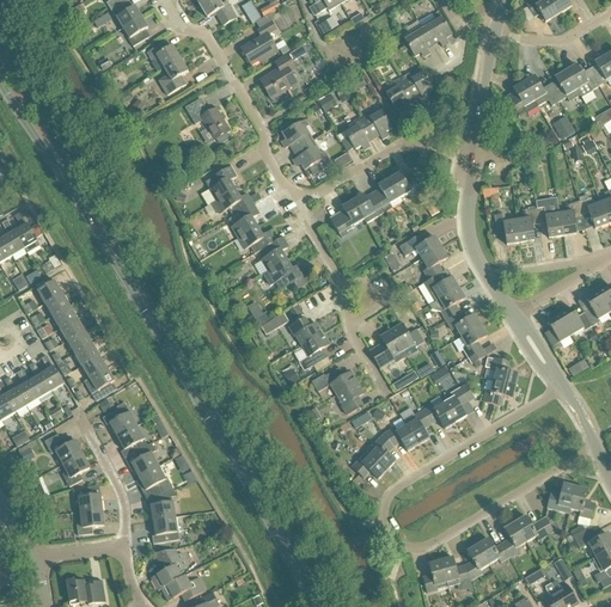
[(129,6),(127,0),(123,0),(110,8),(115,16),(116,16),(122,25),(141,14),(134,4),(129,6)]
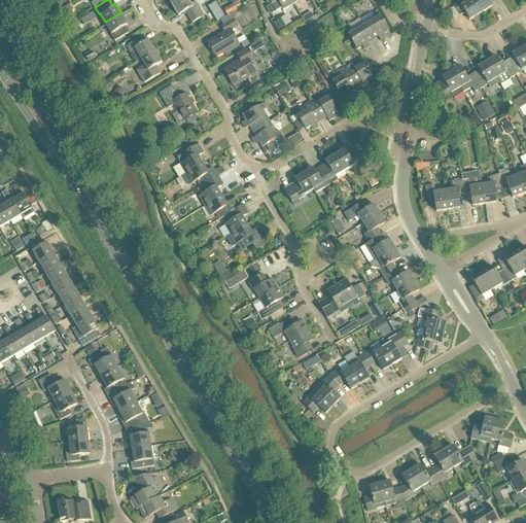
[(189,1),(188,0),(173,0),(170,2),(177,13),(184,9),(191,21),(203,13),(196,0),(191,0),(189,1)]
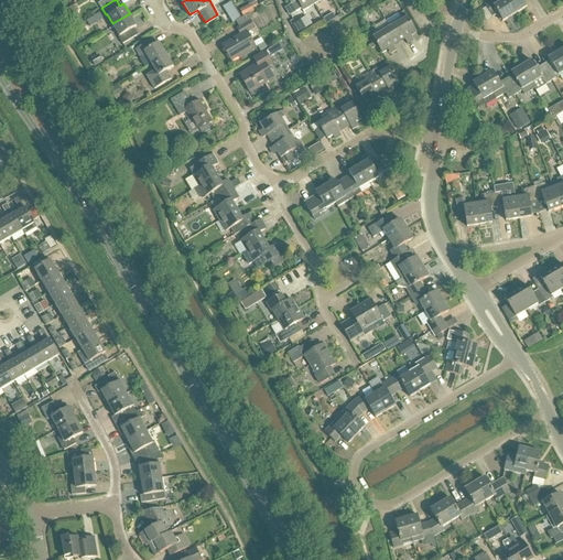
[(225,0),(219,3),(228,19),(237,14),(229,0),(225,0)]
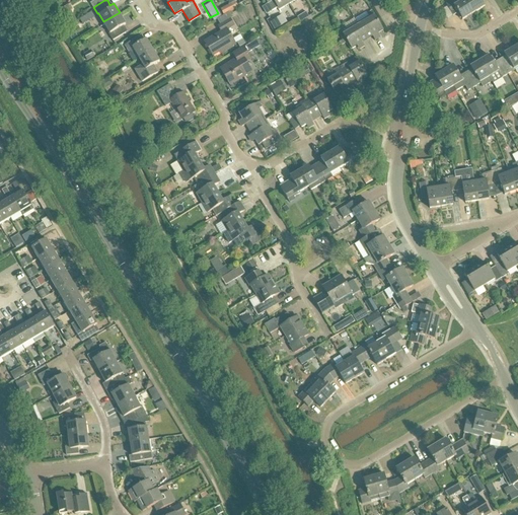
[(223,12),(237,5),(235,0),(232,0),(220,6),(223,12)]
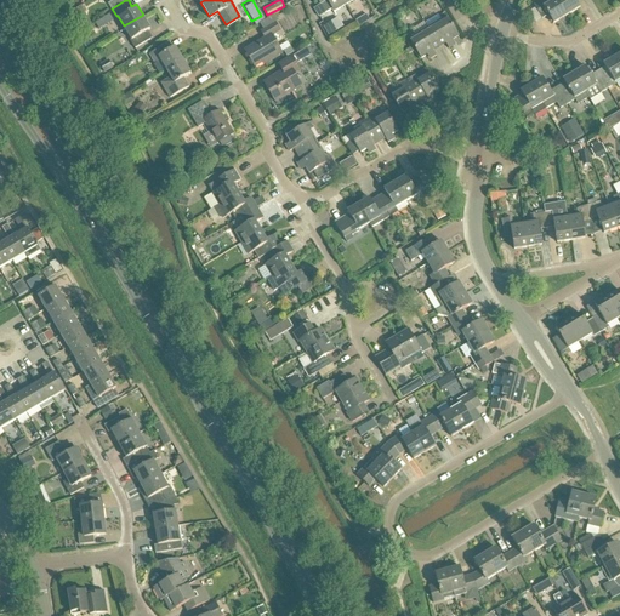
[(333,9),(345,1),(343,0),(318,0),(324,10),(331,6),(333,9)]
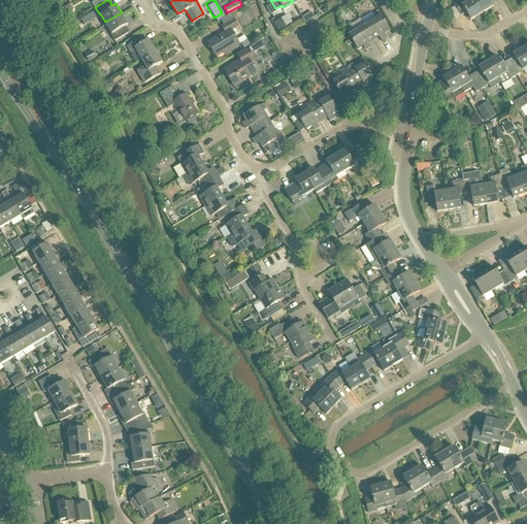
[(481,10),(474,0),(467,0),(464,2),(463,0),(457,0),(453,2),(460,13),(465,10),(469,18),(481,10)]
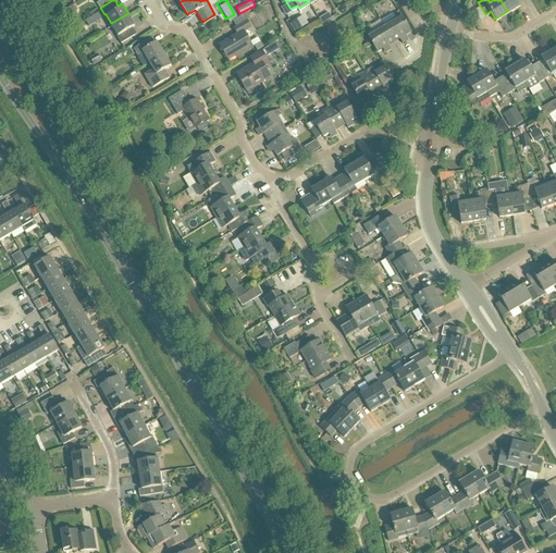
[(501,0),(507,11),(519,4),(517,0),(501,0)]
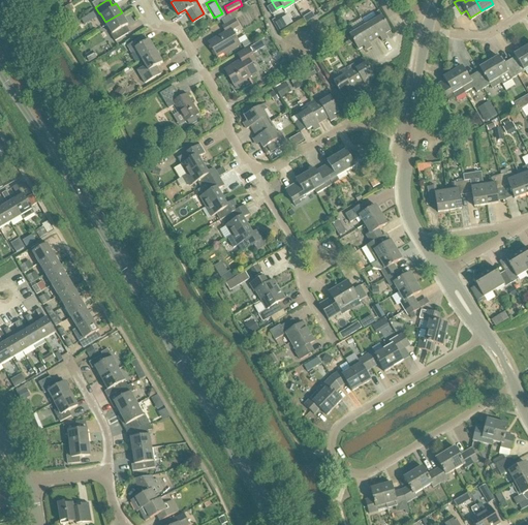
[(63,13),(69,9),(66,4),(60,7),(63,13)]
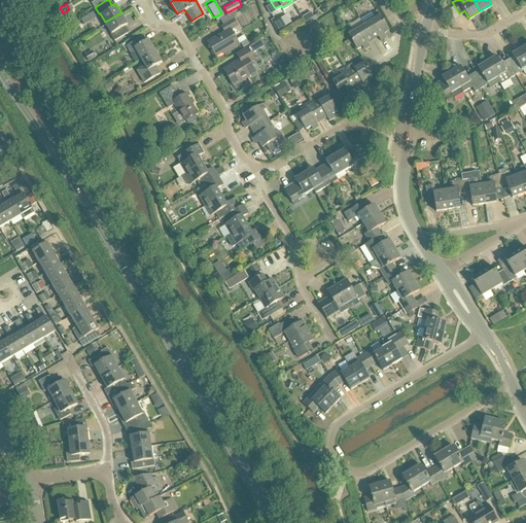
[(374,14),(362,21),(373,37),(378,34),(380,38),(384,36),(382,32),(389,28),(377,7),(372,11),(374,14)]
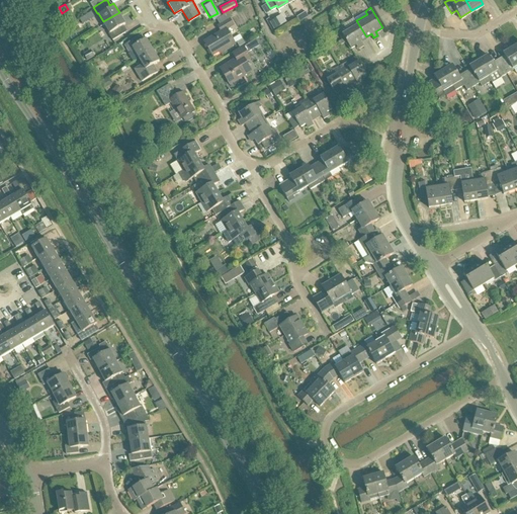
[(120,24),(124,21),(119,12),(103,21),(108,30),(112,37),(124,30),(120,24)]
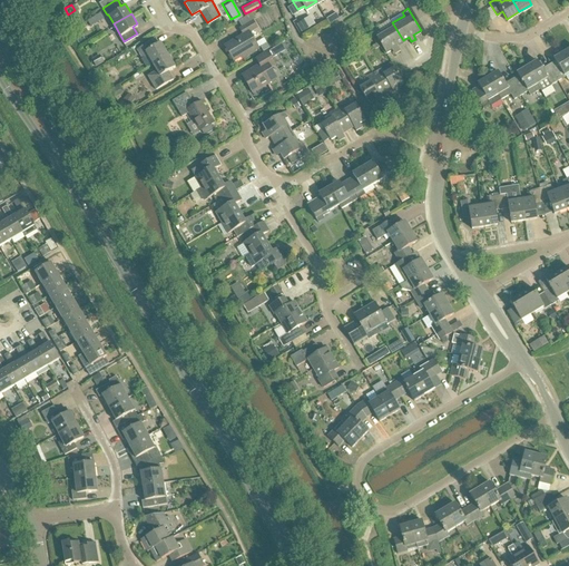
[(248,29),(256,25),(252,18),(239,26),(243,32),(224,44),(233,58),(241,54),(241,56),(258,46),(248,29)]
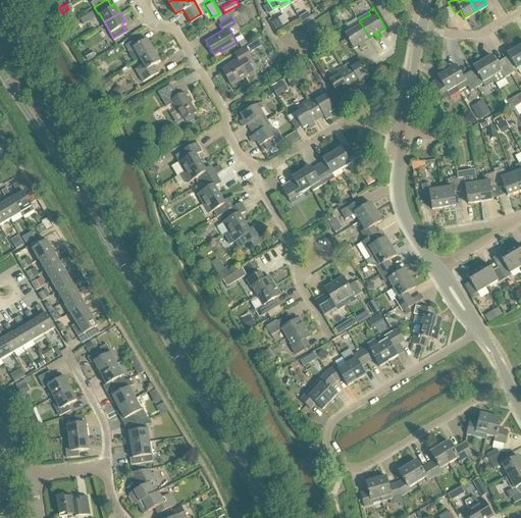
[(276,16),(271,19),(275,28),(281,23),(276,16)]
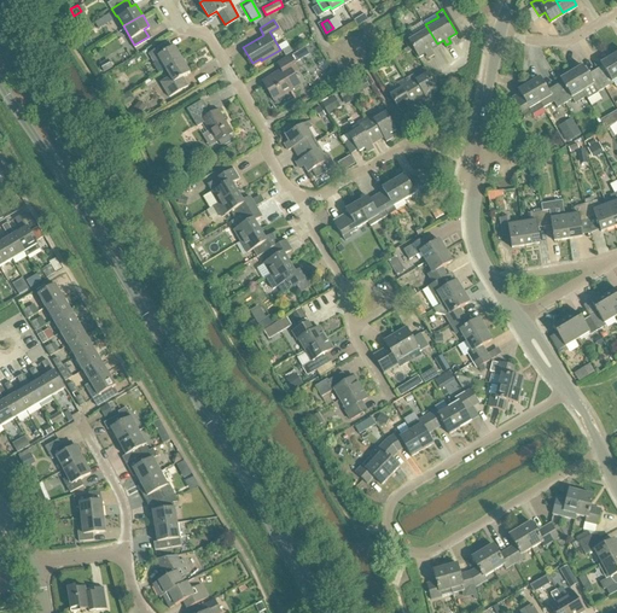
[(431,47),(437,44),(425,24),(412,33),(409,28),(403,31),(418,56),(426,51),(429,54),(435,52),(431,47)]
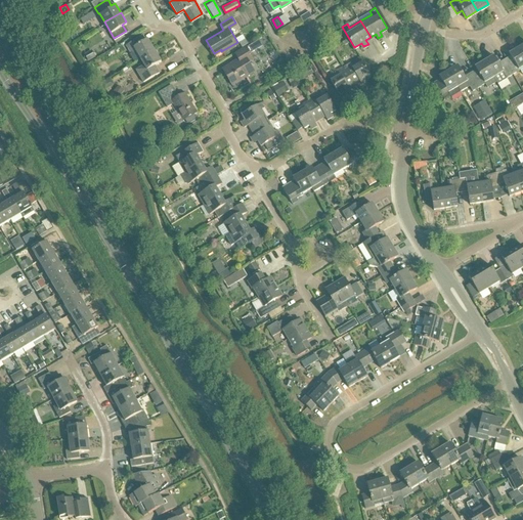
[(136,36),(125,43),(130,51),(134,48),(139,56),(154,48),(146,37),(139,42),(136,36)]
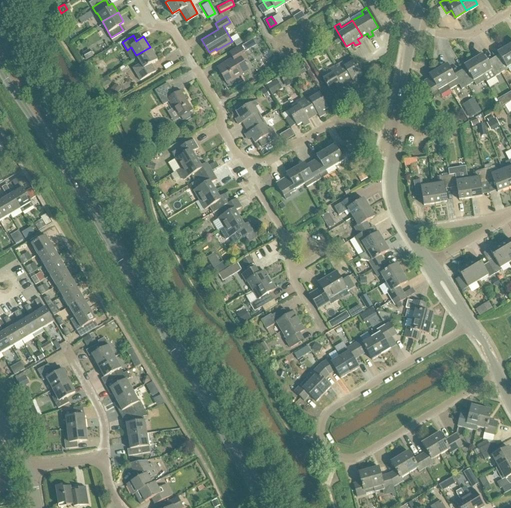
[(246,41),(240,44),(243,50),(249,46),(246,41)]
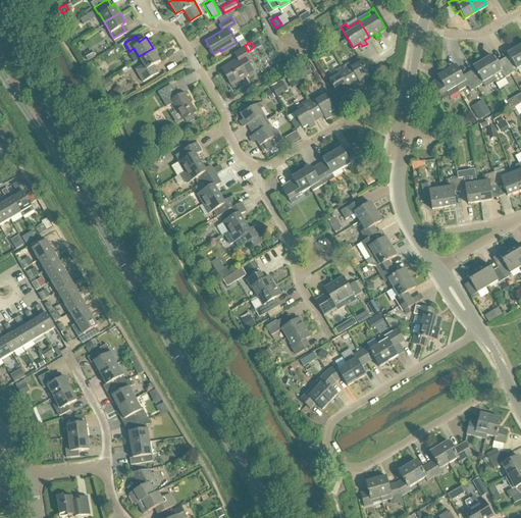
[(230,83),(252,69),(246,59),(251,56),(245,45),(233,52),(238,57),(221,67),(230,83)]
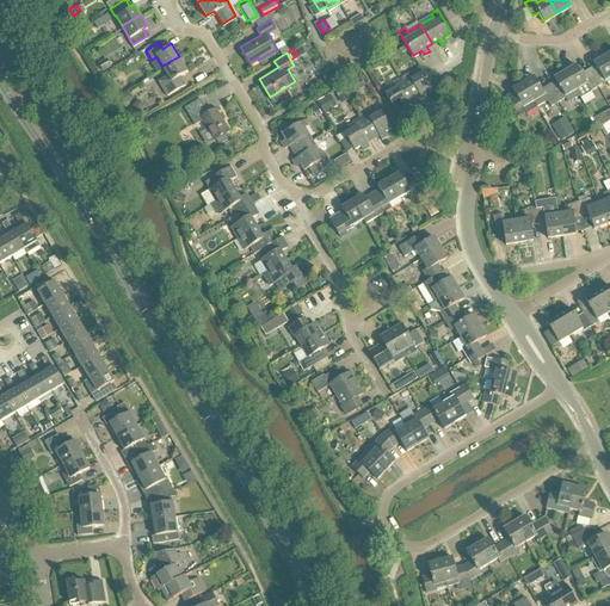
[(604,78),(609,74),(609,63),(604,54),(593,60),(596,65),(589,69),(598,84),(605,79),(604,78)]
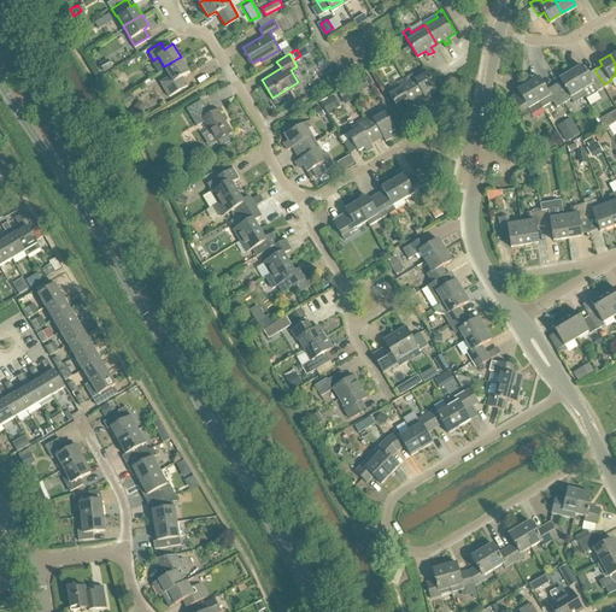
[(103,69),(111,64),(106,57),(98,62),(103,69)]
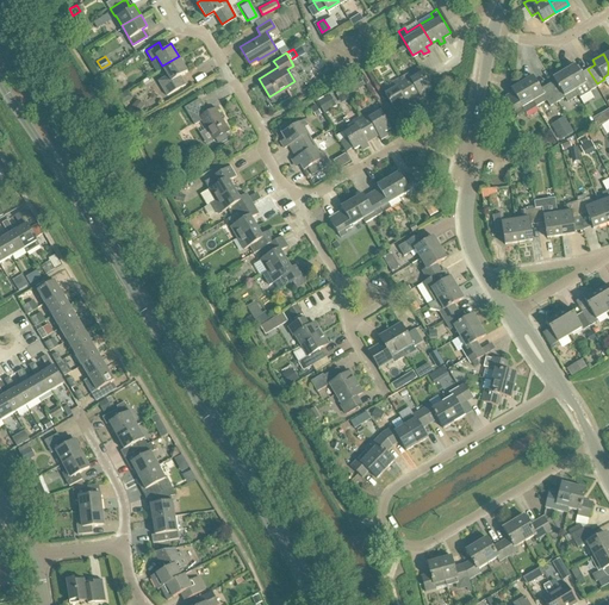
[(179,56),(162,66),(167,73),(157,78),(166,93),(185,82),(179,73),(186,69),(179,56)]
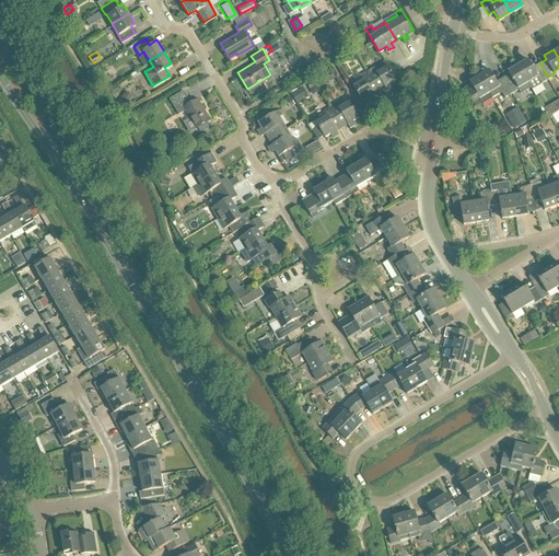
[(548,77),(539,64),(533,67),(527,57),(517,64),(531,85),(531,87),(548,77)]
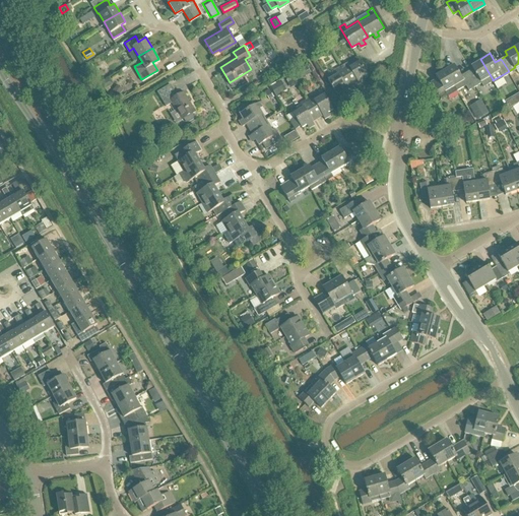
[(346,60),(340,64),(351,82),(358,79),(360,83),(364,81),(361,77),(368,73),(360,59),(357,54),(351,57),(353,60),(348,63),(346,60)]
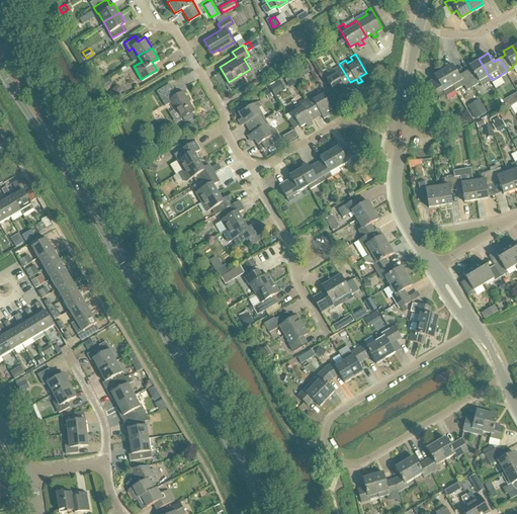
[(491,79),(479,59),(469,64),(471,68),(465,72),(472,84),(480,80),(482,84),(491,79)]
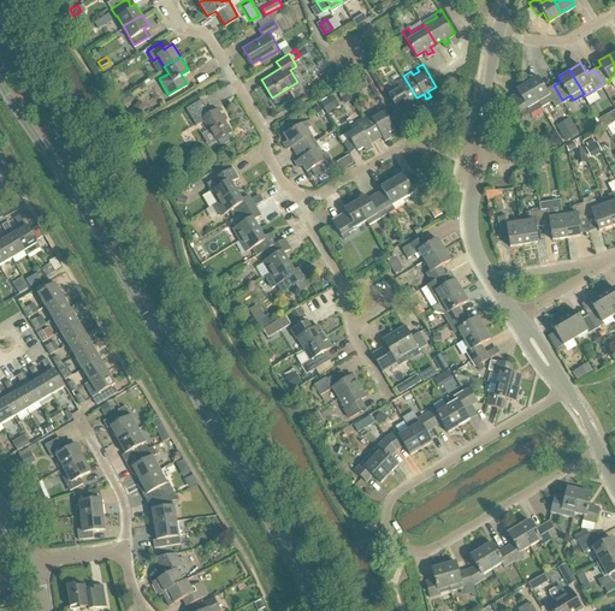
[(355,90),(367,83),(361,73),(349,82),(355,90)]
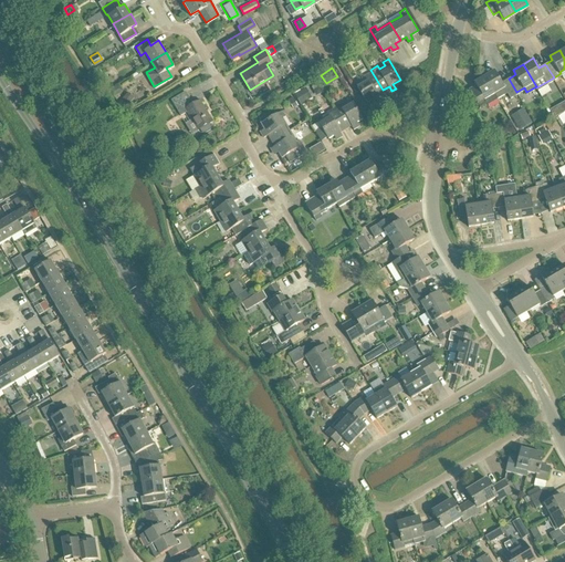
[(502,82),(493,69),(483,74),(497,96),(506,91),(509,96),(516,92),(509,79),(502,82)]
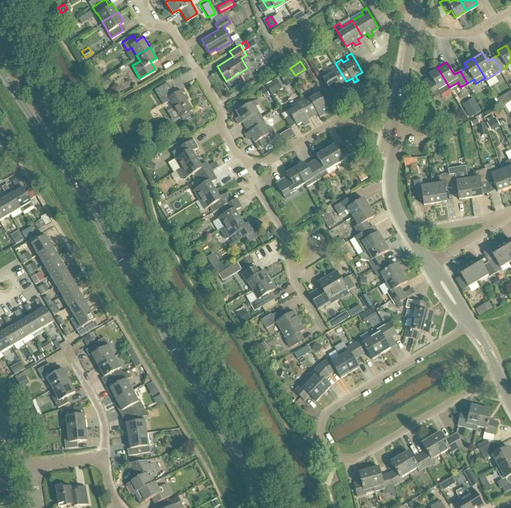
[(341,84),(346,81),(335,63),(329,67),(330,69),(326,72),(324,69),(320,72),(331,91),(338,86),(340,90),(344,88),(341,84)]
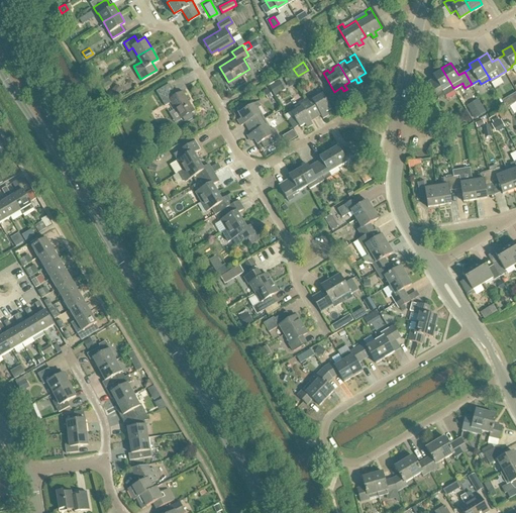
[(453,88),(441,68),(432,73),(434,77),(428,81),(437,96),(443,92),(444,93),(453,88)]
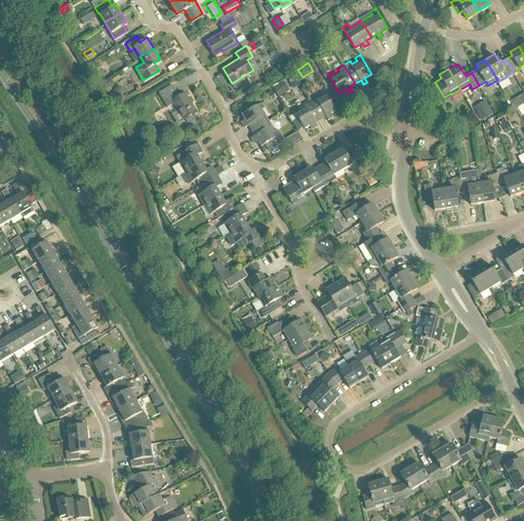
[(105,87),(114,82),(110,76),(102,81),(105,87)]
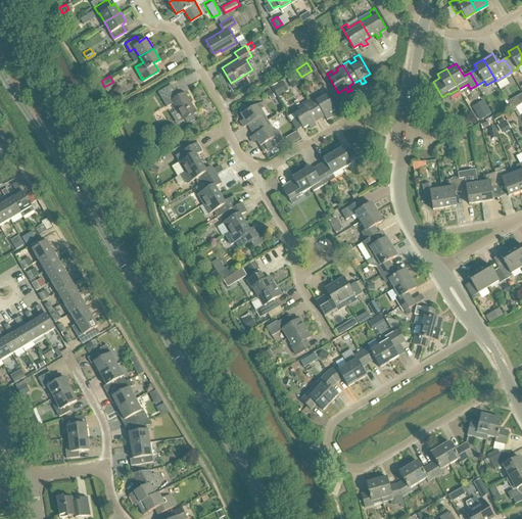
[(277,94),(287,88),(281,79),(271,85),(277,94)]
